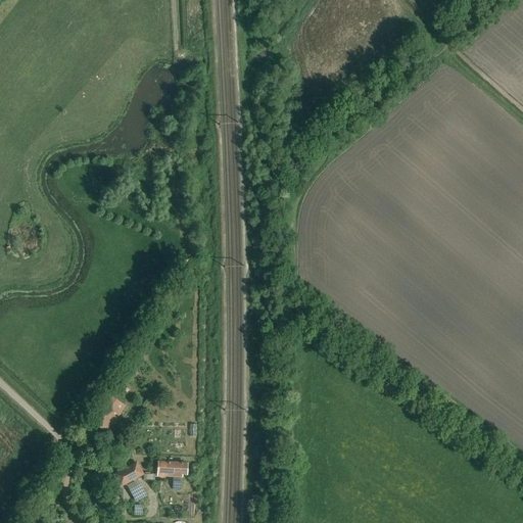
[(144,358),(143,358),(139,354),(136,360),(140,363),(144,358)]
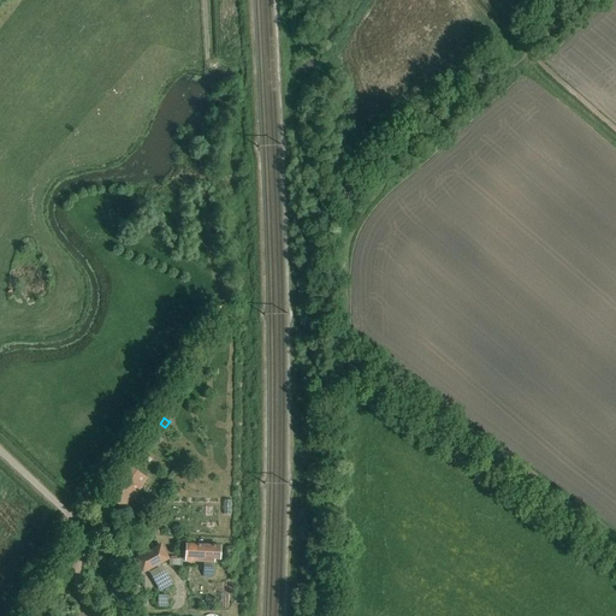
[(104,496),(126,510),(147,479),(124,465),(104,496)]
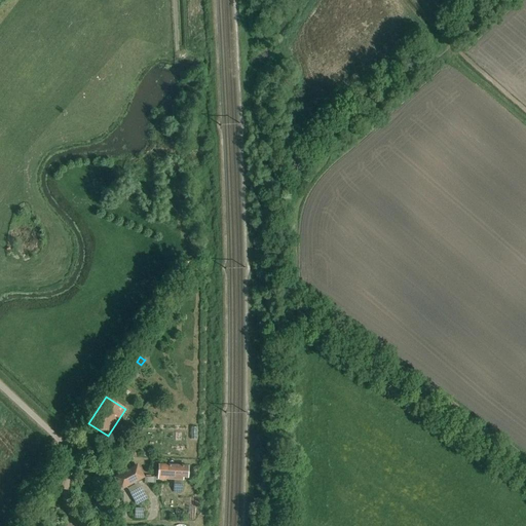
[(113,477),(120,491),(145,478),(138,464),(113,477)]
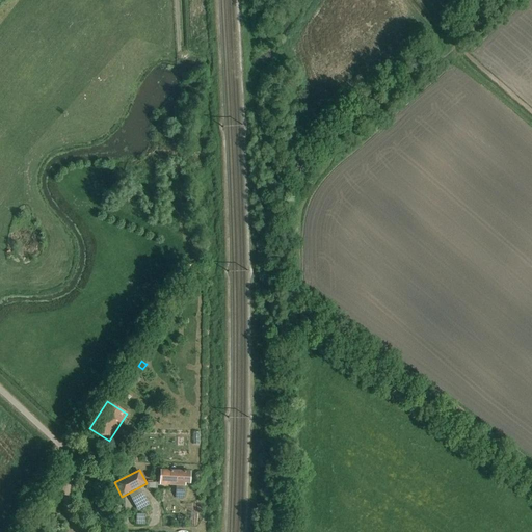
[(190,473),(170,471),(161,471),(160,485),(169,485),(185,486),(185,483),(189,483),(190,473)]
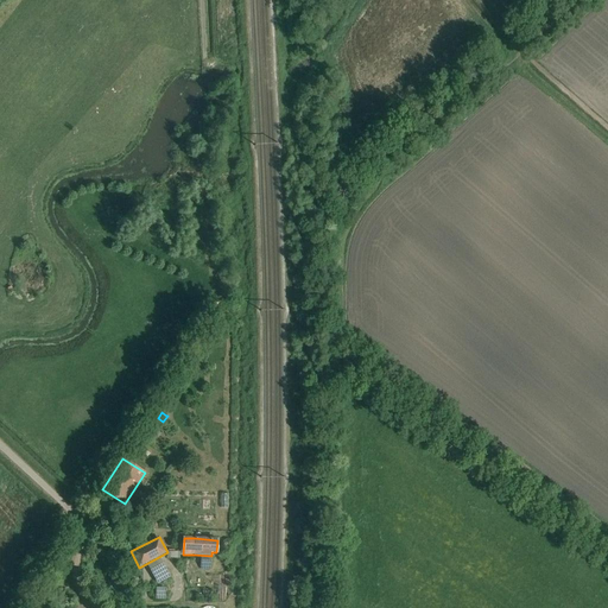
[(210,559),(201,559),(201,570),(210,570),(210,559)]
